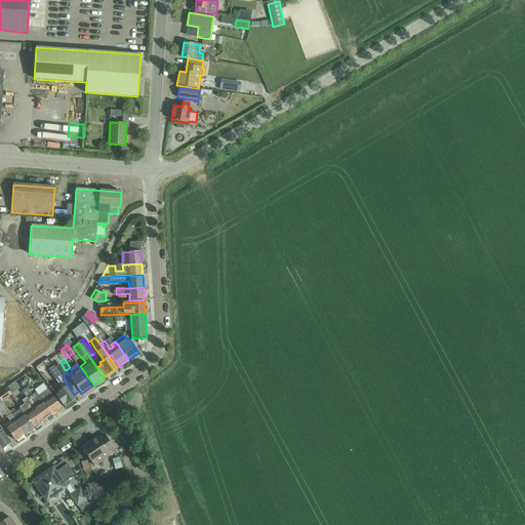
[(74,395),(62,376),(53,366),(48,369),(62,389),(57,392),(57,393),(55,395),(63,405),(66,403),(66,404),(76,397),(74,395)]
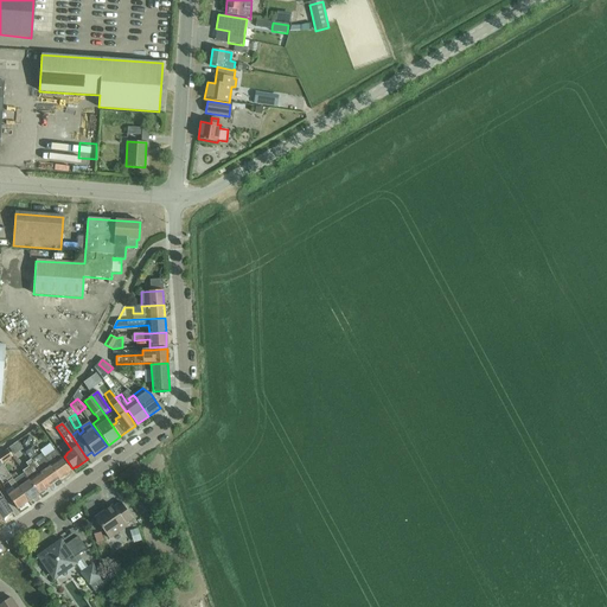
[(53,439),(43,445),(48,452),(58,445),(53,439)]
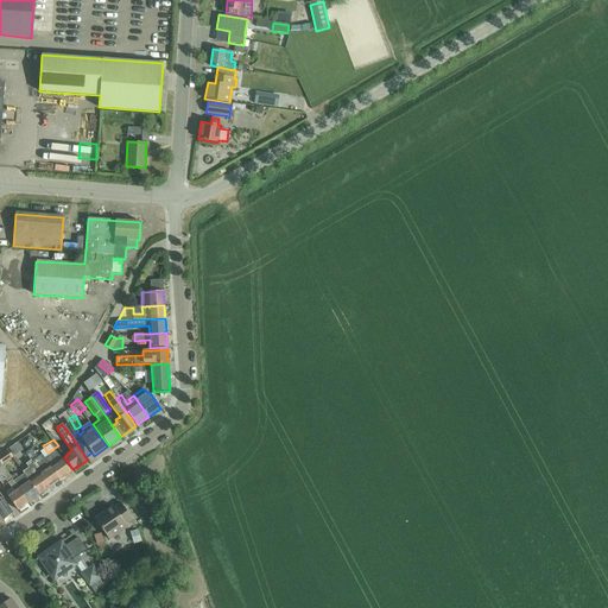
[(18,442),(10,449),(14,456),(24,450),(18,442)]
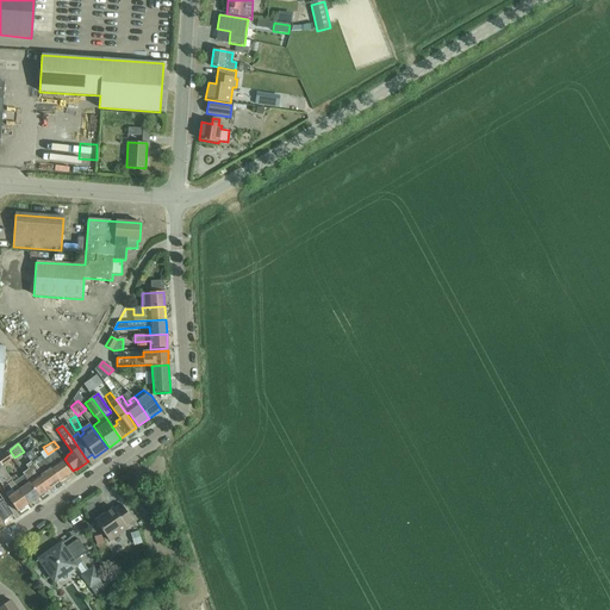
[(56,452),(45,460),(42,456),(38,459),(32,450),(25,455),(31,462),(50,489),(60,481),(72,474),(56,452)]
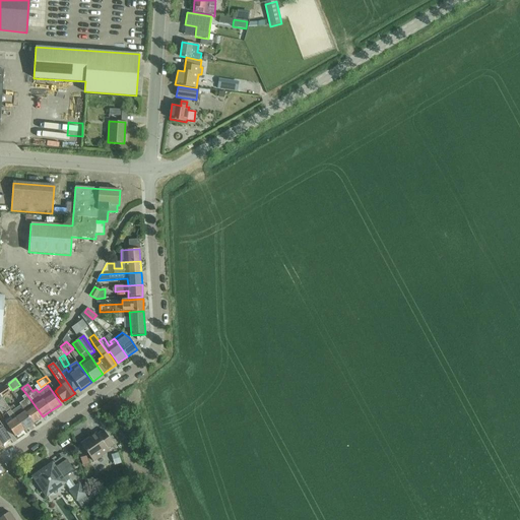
[(0,389),(0,395),(1,397),(10,391),(6,385),(0,389)]
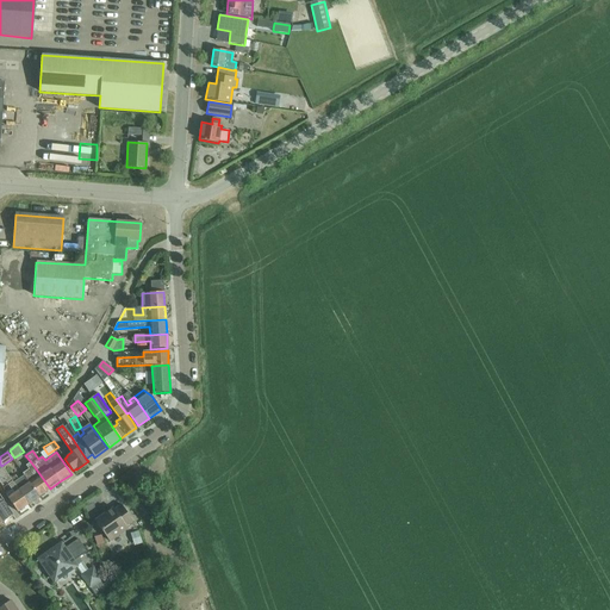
[(29,470),(23,473),(24,475),(39,497),(50,489),(31,462),(26,466),(27,467),(29,470)]
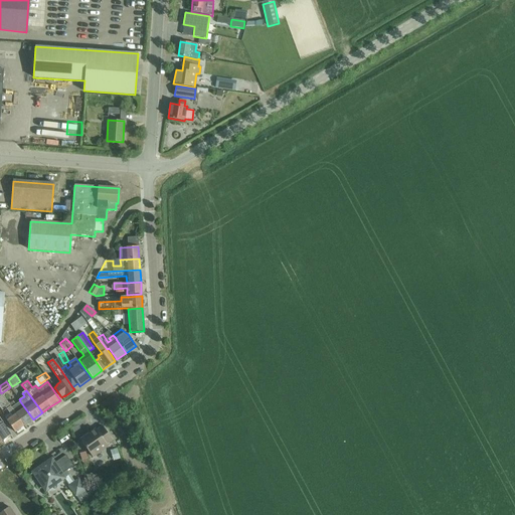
[(24,425),(9,404),(0,391),(0,407),(0,408),(5,407),(9,412),(5,416),(6,420),(14,432),(24,425)]
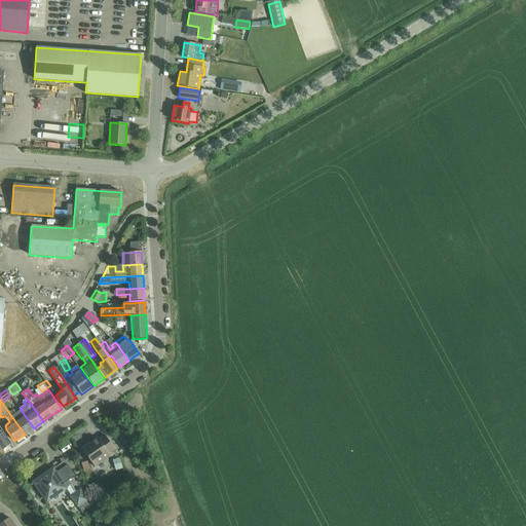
[(13,410),(9,413),(25,435),(34,428),(21,410),(16,413),(13,410)]
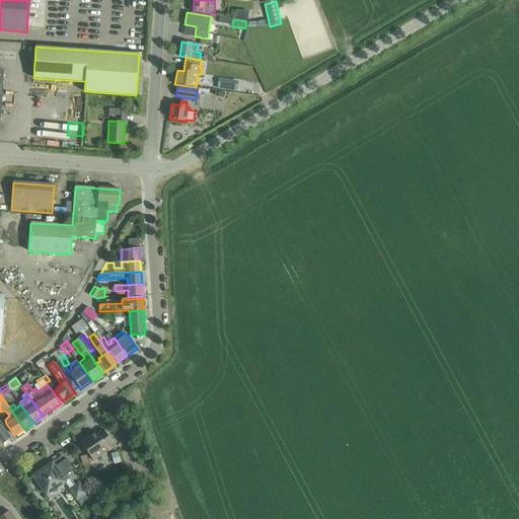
[(0,440),(2,444),(11,438),(0,423),(0,440)]
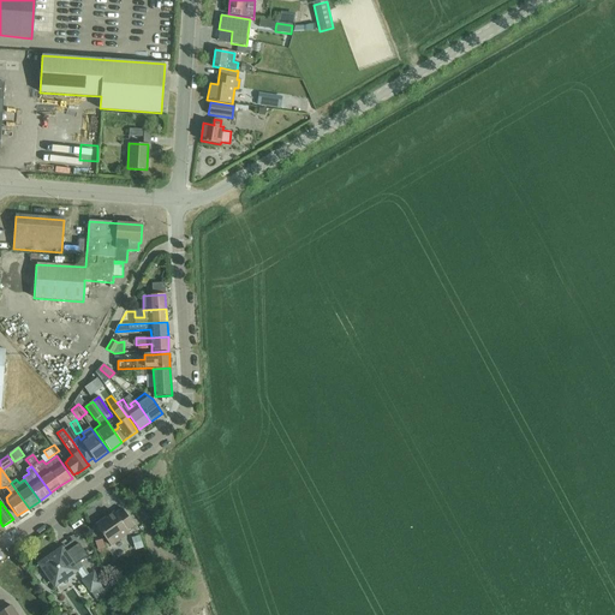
[(108,517),(96,525),(97,527),(97,530),(100,532),(101,533),(111,545),(112,549),(123,542),(120,538),(127,533),(129,535),(137,530),(135,526),(123,508),(115,514),(114,512),(108,517)]
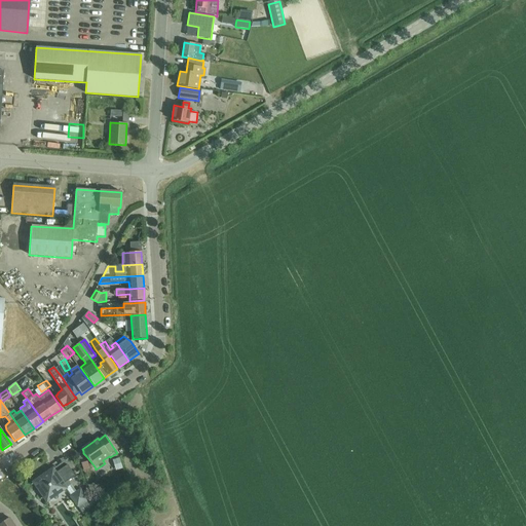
[(55,474),(52,471),(55,468),(55,467),(31,484),(32,485),(34,483),(46,500),(66,488),(63,484),(75,476),(67,464),(55,474)]
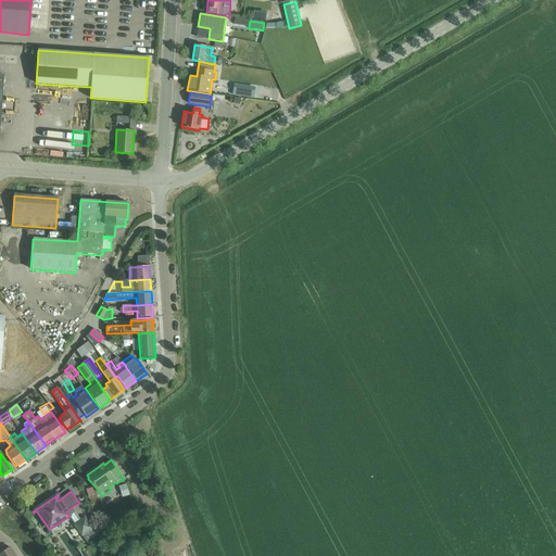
[(91,528),(85,518),(75,525),(81,534),(91,528)]
